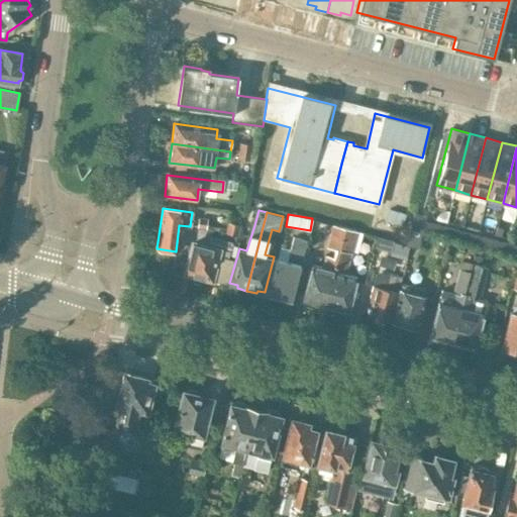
[(235,241),(239,225),(228,222),(224,238),(235,241)]
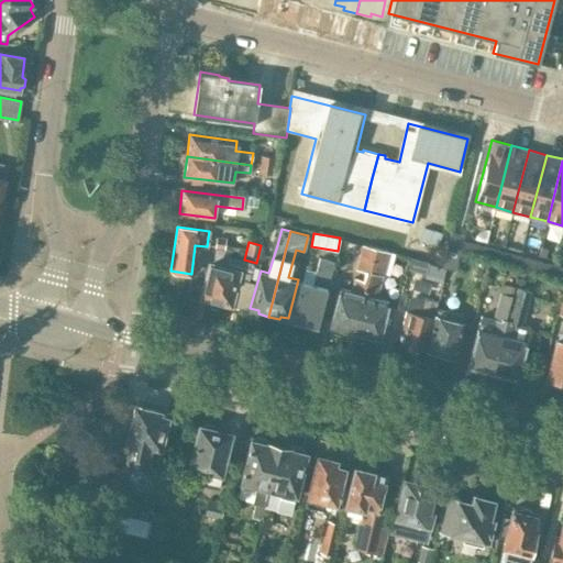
[(354,331),(375,247),(361,244),(349,291),(339,288),(330,326),(354,331)]
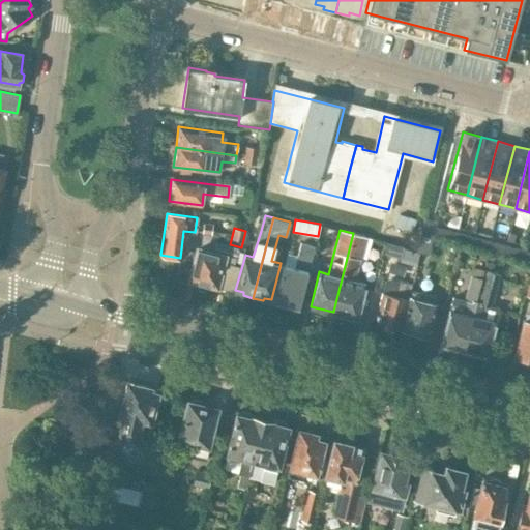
[(364,236),(353,233),(333,312),(356,318),(364,284),(354,281),(357,268),(356,268),(358,259),(364,236)]
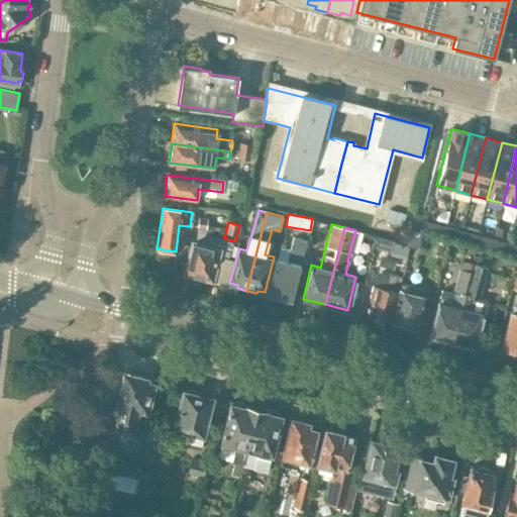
[(276,257),(267,294),(291,300),(307,239),(292,235),(285,260),(276,257)]
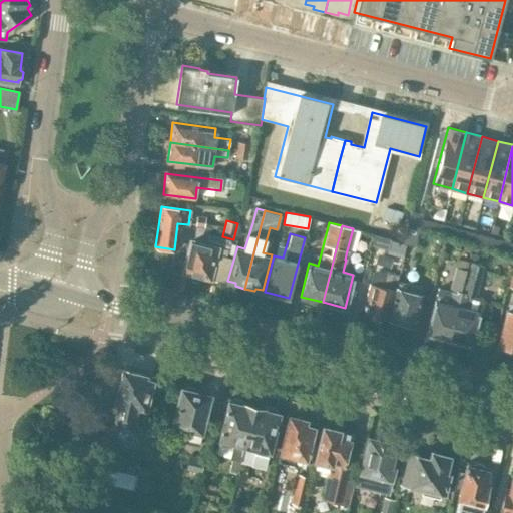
[(225,258),(229,241),(209,236),(207,245),(191,241),(183,271),(210,278),(210,277),(212,277),(213,279),(217,282),(221,281),(222,279),(224,280),(229,260),(225,258)]
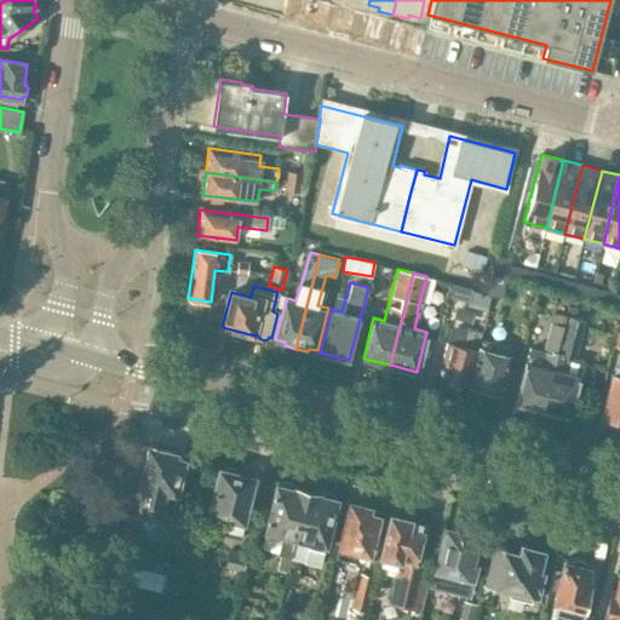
[(561,355),(557,354),(543,409),(570,417),(584,365),(574,362),(585,323),(570,320),(561,355)]
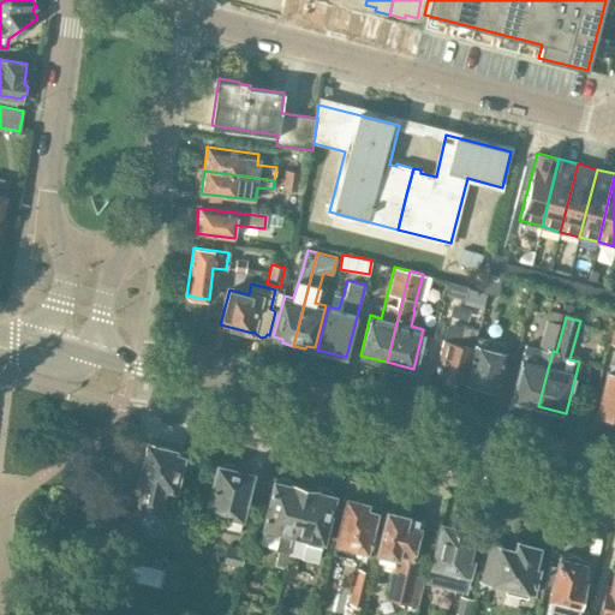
[(538,406),(553,351),(559,327),(547,323),(539,348),(525,344),(521,359),(521,360),(512,400),(538,406)]
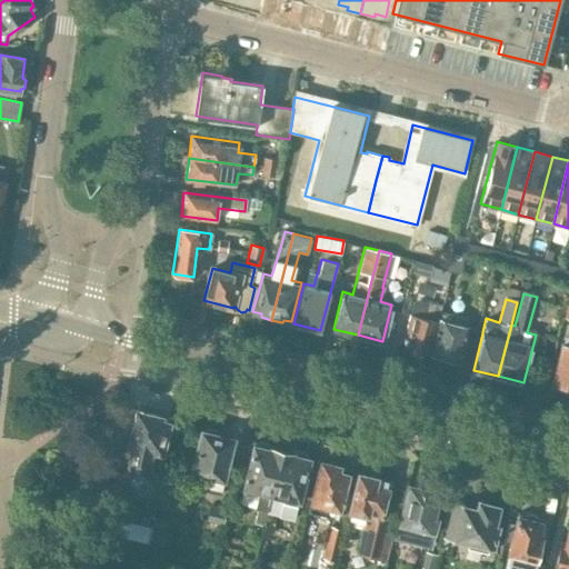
[(430,355),(441,312),(439,312),(441,306),(418,300),(415,301),(408,329),(410,330),(406,349),(430,355)]
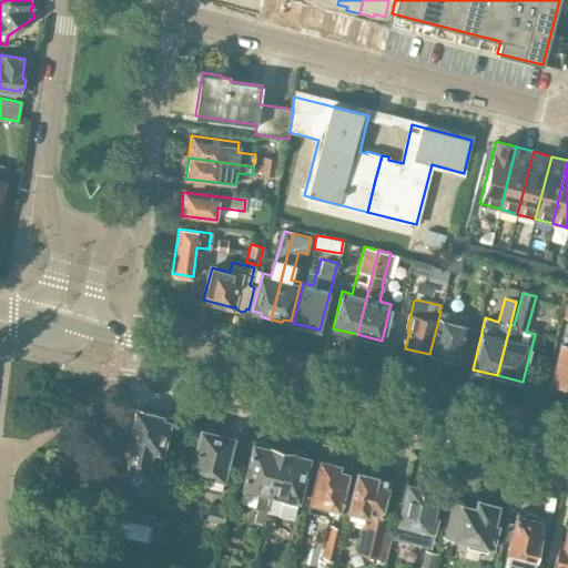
[(467,318),(440,312),(429,354),(459,362),(467,326),(466,325),(467,318)]
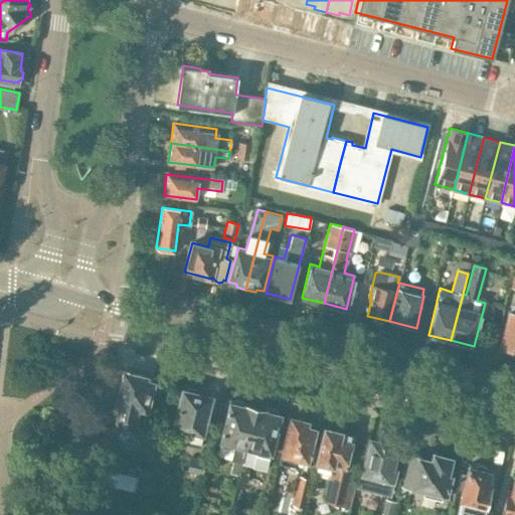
[(514,312),(509,311),(500,347),(511,350),(513,352),(514,352),(514,312)]
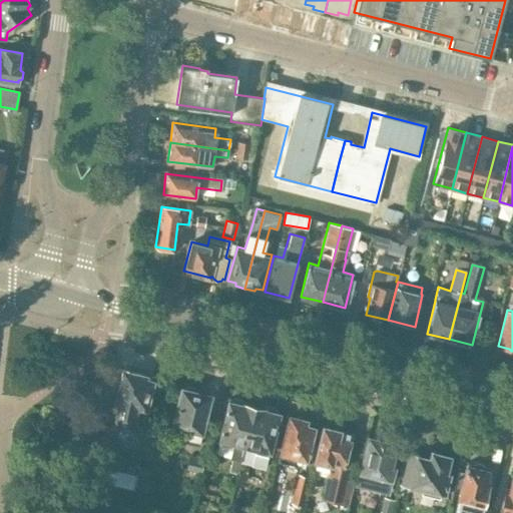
[(129,372),(123,375),(117,401),(120,401),(111,439),(101,436),(91,512),(133,512),(139,466),(135,465),(145,422),(148,407),(146,407),(153,379),(146,378),(146,376),(129,372)]
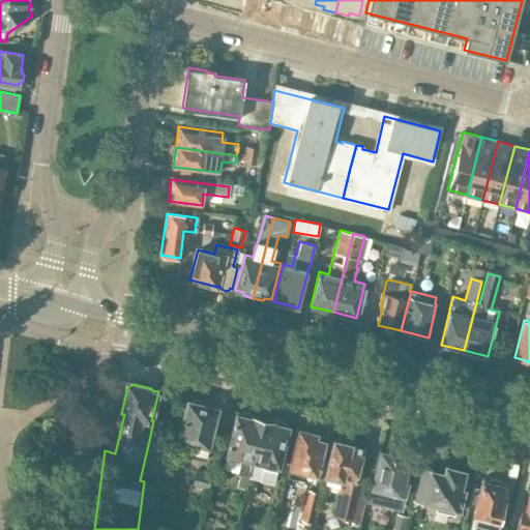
[(192,402),(189,402),(180,437),(194,440),(189,454),(207,459),(214,430),(211,430),(216,409),(205,406),(205,404),(204,401),(195,399),(192,400),(192,402)]
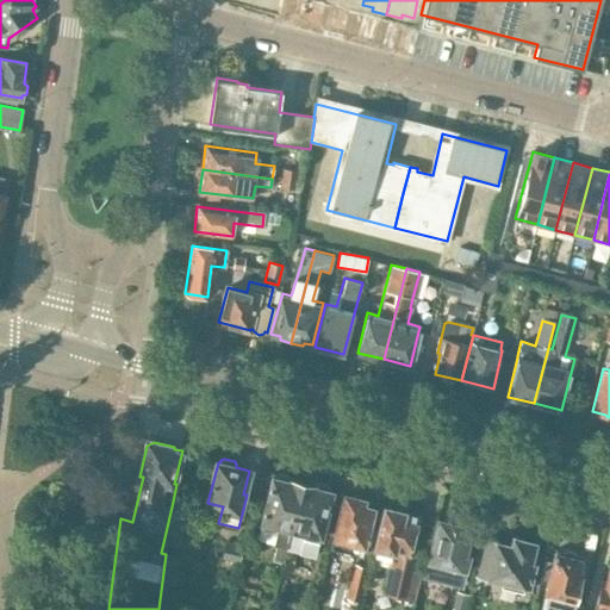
[(286,549),(303,481),(294,480),(293,478),(291,477),(288,474),(280,473),(277,475),(273,474),(261,521),(275,524),(271,545),(274,546),(286,549)]
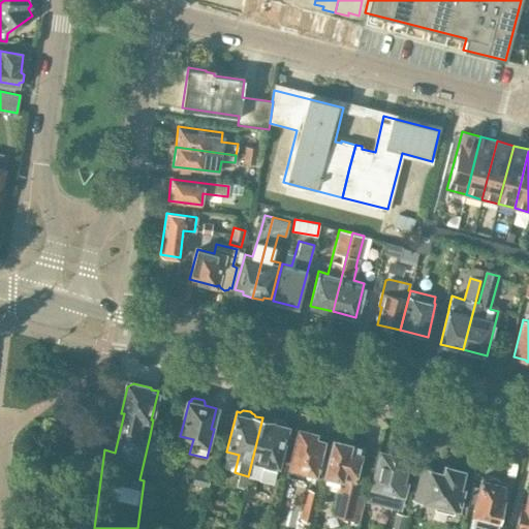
[(272,421),(262,417),(248,476),(255,477),(272,481),(276,464),(279,465),(289,426),(287,425),(287,423),(285,421),(276,418),(275,419),(272,418),(272,421)]
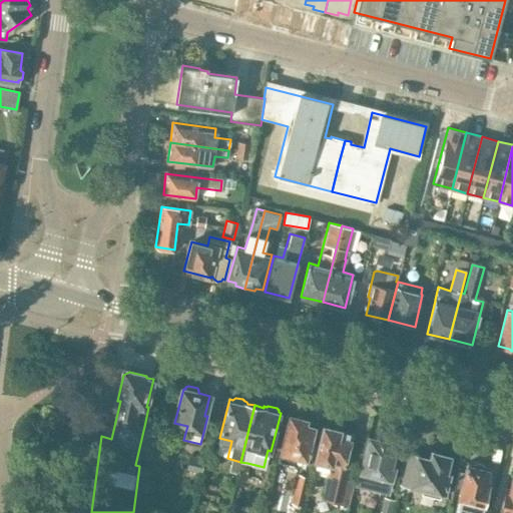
[(293,415),(290,415),(278,460),(294,464),(296,455),(308,458),(311,445),(310,444),(314,425),(306,423),(307,419),(304,419),(302,415),(295,414),(293,415)]
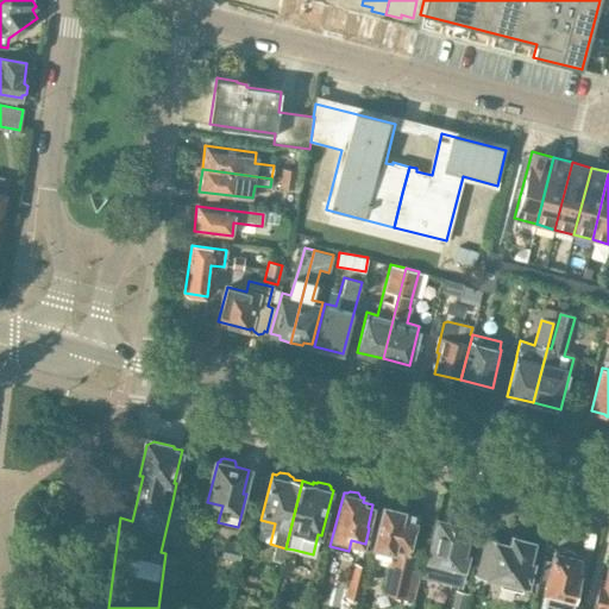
[(384,504),(374,546),(371,556),(390,560),(382,591),(412,598),(420,570),(410,567),(416,541),(413,540),(419,514),(403,509),(401,506),(391,502),(388,506),(384,504)]
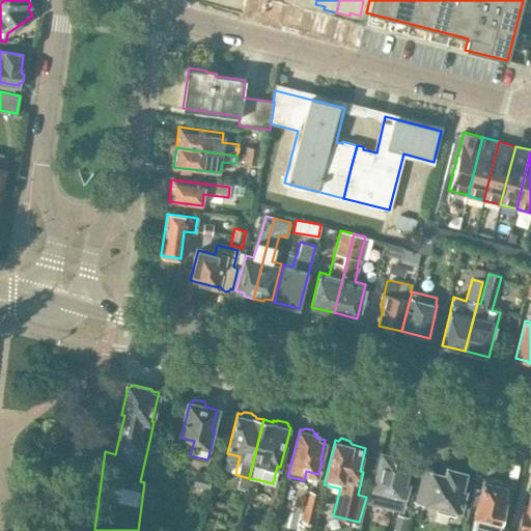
[(386,453),(382,451),(373,485),(387,490),(384,504),(402,508),(409,482),(406,481),(411,458),(397,455),(395,451),(390,450),(386,453)]
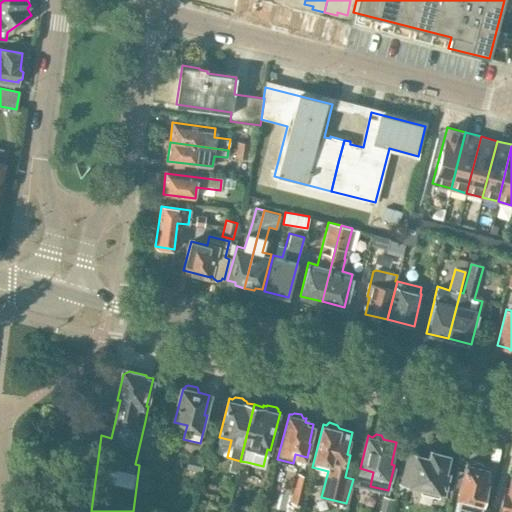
[(408,452),(401,481),(423,486),(421,492),(434,495),(435,490),(444,492),(449,473),(445,472),(449,456),(433,452),(431,458),(408,452)]
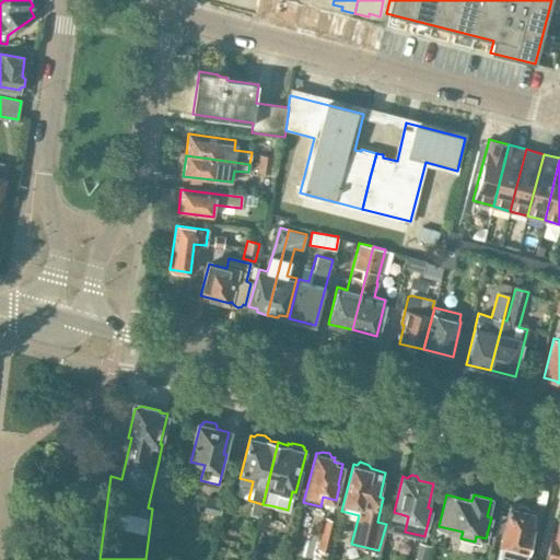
[(534,559),(536,557),(534,556),(534,559),(526,558),(534,528),(531,527),(535,511),(531,510),(525,503),(515,506),(510,504),(498,552),(499,552),(498,558),(504,559),(534,559)]
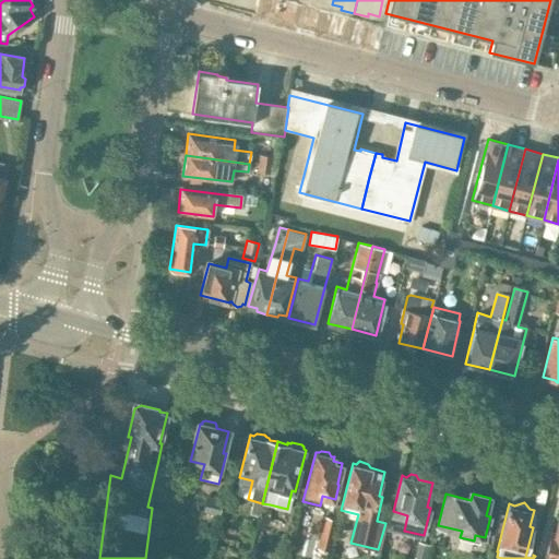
[(550,532),(543,558),(558,558),(558,515),(555,532),(550,532)]
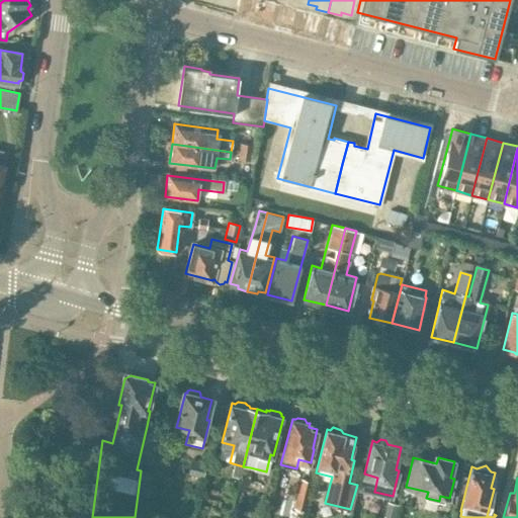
[(304,513),(312,484),(300,481),(293,510),(304,513)]
